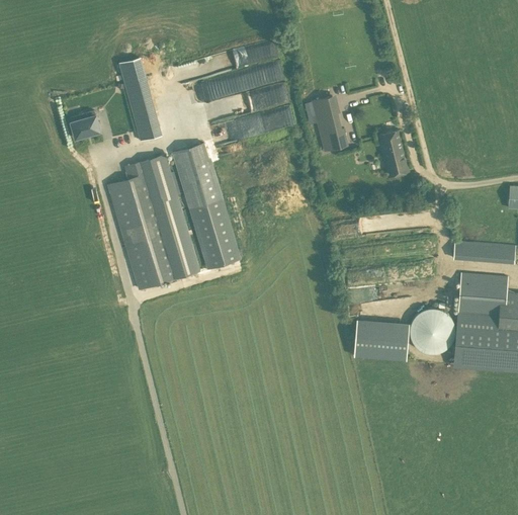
[(281,62),(270,64),(272,83),(284,82),(281,62)]
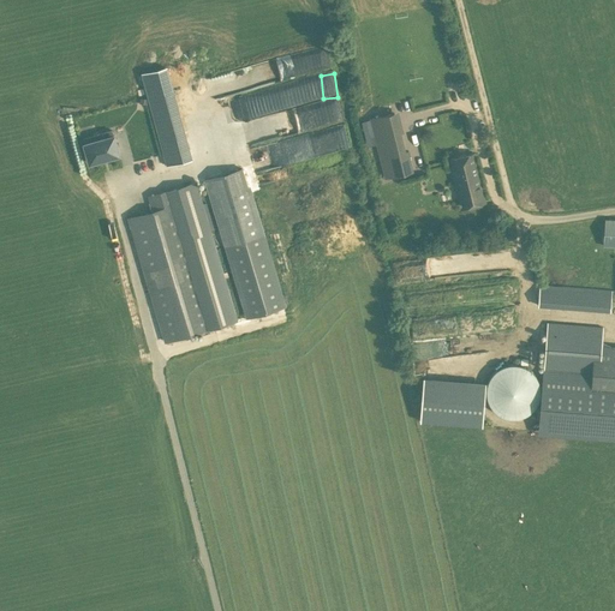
[(174,93),(147,100),(148,102),(166,168),(192,161),(174,93)]
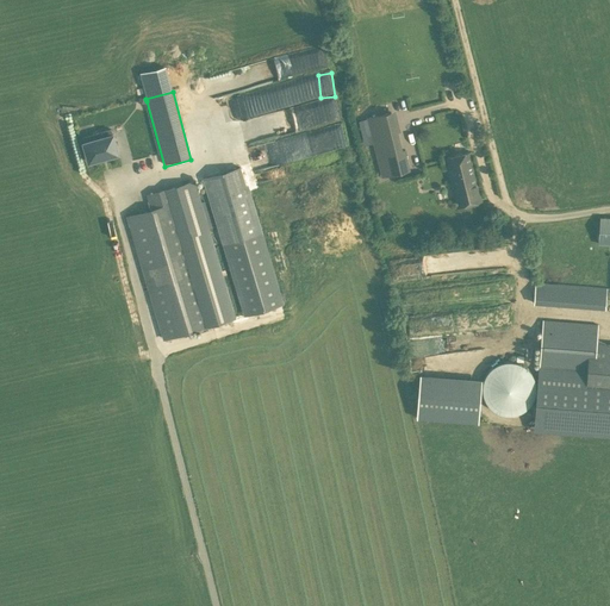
[(250,150),(255,173),(346,149),(341,129),(343,127),(336,100),(323,102),(327,116),(331,114),(334,123),(319,126),(321,132),(250,150)]
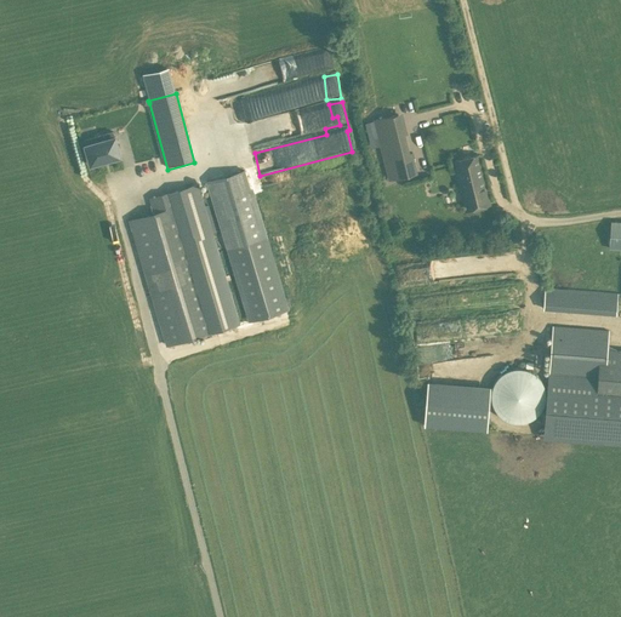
[(403,115),(374,123),(388,183),(417,177),(412,155),(410,155),(405,137),(408,137),(403,115)]
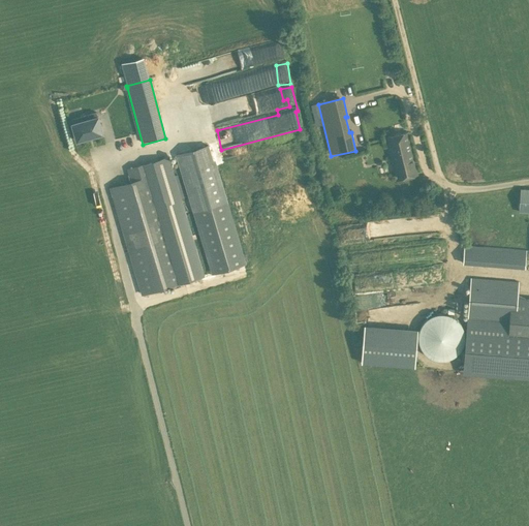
[(73,126),(78,142),(102,135),(98,119),(97,119),(96,115),(81,119),(82,123),(73,126)]
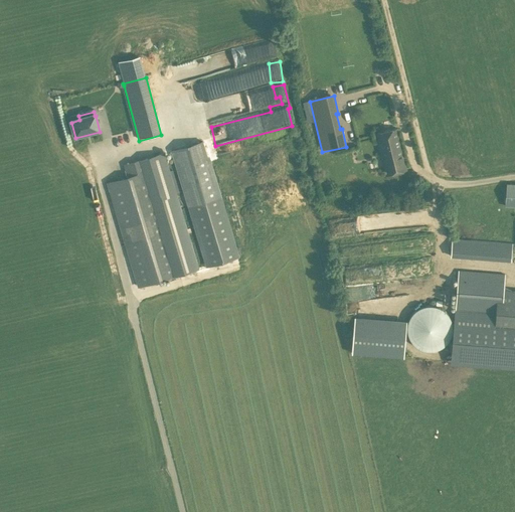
[(397,131),(376,137),(383,163),(384,162),(388,176),(406,171),(403,158),(403,157),(397,131)]
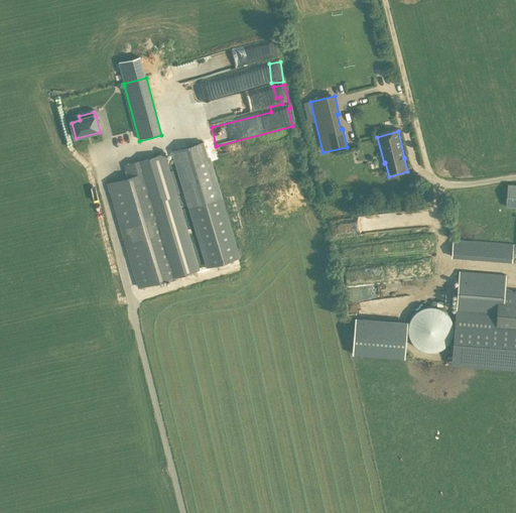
[(107,185),(138,289),(197,272),(161,156),(123,167),(127,179),(107,185)]
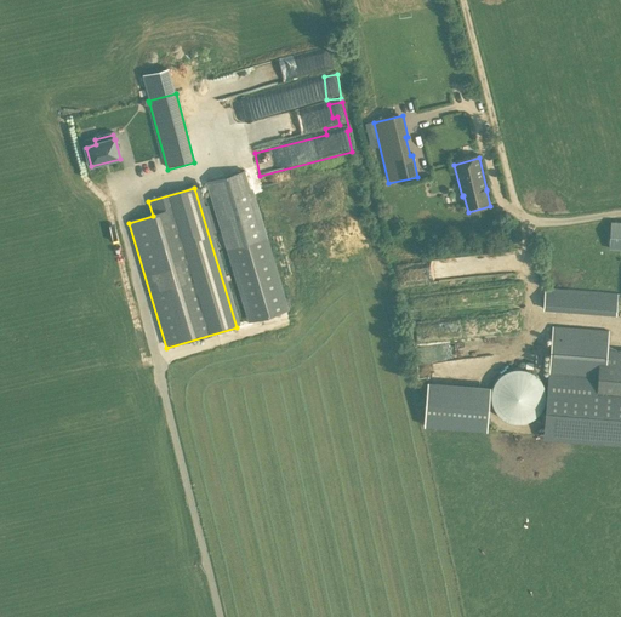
[(620,224),(611,224),(609,253),(620,253),(620,224)]
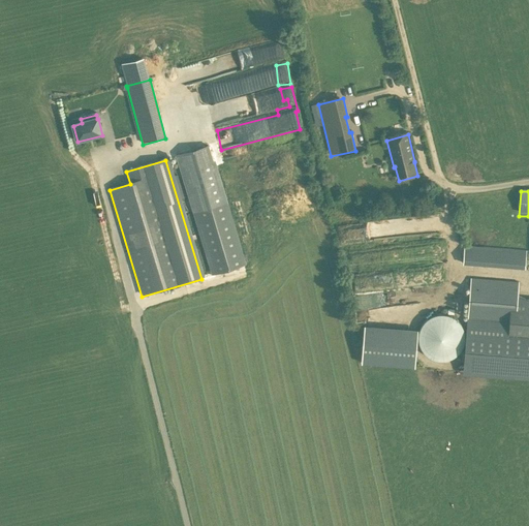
[(225,205),(195,213),(214,276),(244,267),(225,205)]
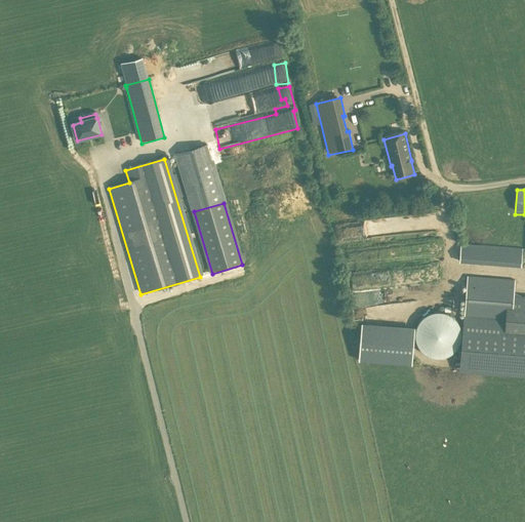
[(523,250),(460,245),(458,265),(521,270),(523,250)]
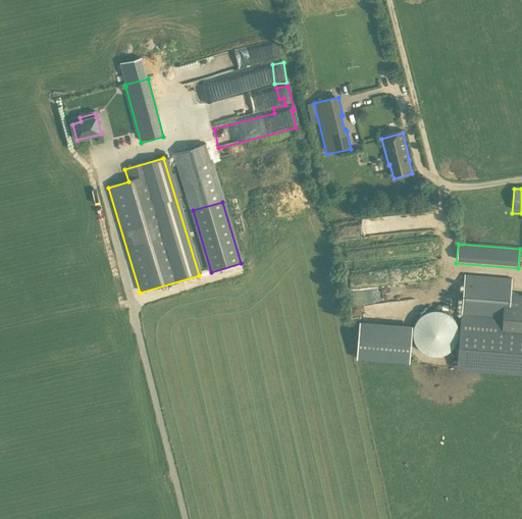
[(465,277),(459,370),(521,374),(521,298),(520,299),(520,302),(510,301),(511,280),(465,277)]
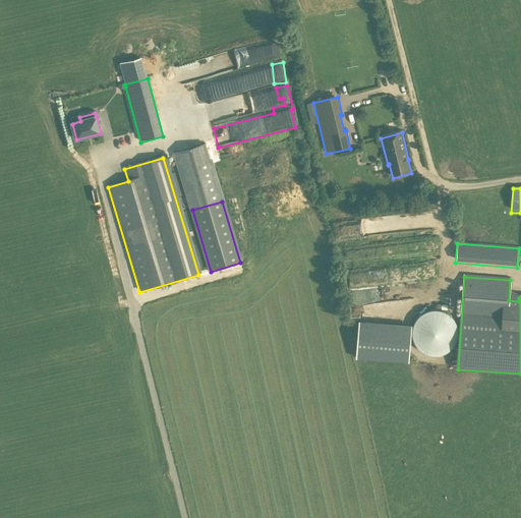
[(436,311),(435,312),(433,311),(432,310),(430,309),(429,309),(428,309),(426,309),(425,309),(423,310),(422,310),(421,311),(420,312),(419,313),(417,315),(416,317),(416,319),(415,320),(414,322),(413,324),(413,326),(412,328),(412,330),(412,333),(412,335),(412,337),(412,339),(412,341),(413,343),(413,345),(414,347),(415,349),(416,351),(417,353),(418,354),(419,355),(420,356),(421,357),(422,358),(424,359),(425,359),(426,360),(428,360),(429,359),(430,359),(432,359),(433,358),(435,357),(436,358),(438,359),(439,359),(440,360),(442,360),(443,360),(444,360),(446,359),(447,359),(448,358),(450,357),(451,356),(452,354),(453,353),(454,351),(455,349),(455,348),(456,346),(456,344),(457,341),(457,339),(457,337),(457,335),(457,333),(457,331),(457,328),(456,326),(456,324),(455,322),(454,321),(454,319),(453,317),(452,315),(451,313),(449,312),(448,311),(447,311),(446,310),(444,309),(443,309),(442,309),(440,309),(439,310),(438,310),(436,311)]
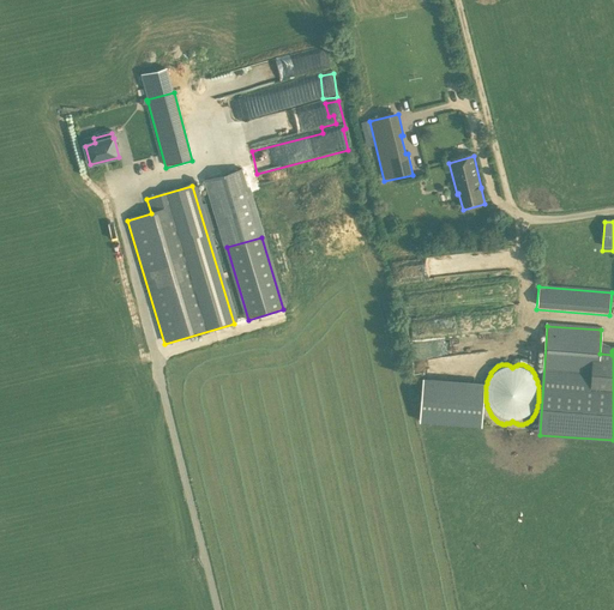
[(479,429),(483,384),(422,378),(417,422),(479,429)]
